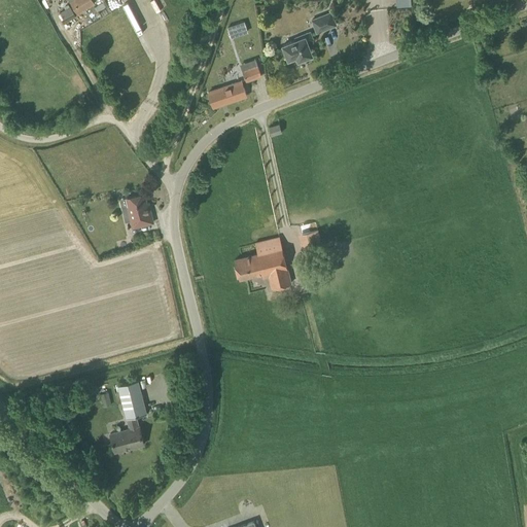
[(69,0),(77,13),(95,3),(93,0),(69,0)]
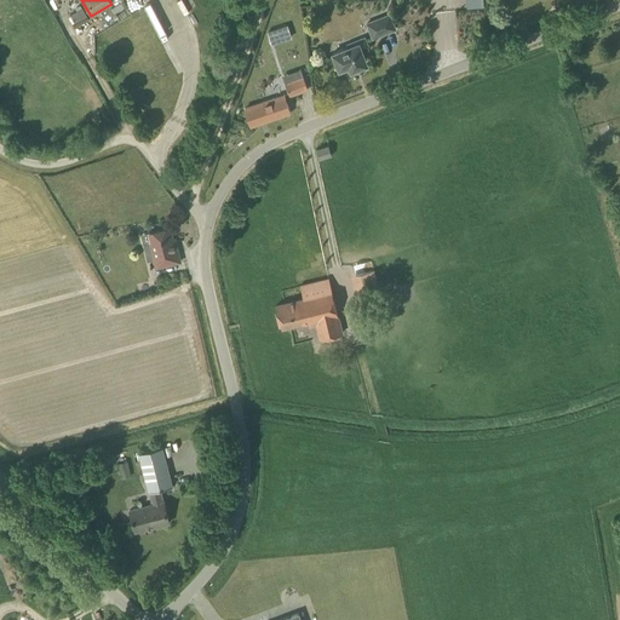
[(81,6),(70,15),(74,22),(86,13),(81,6)]
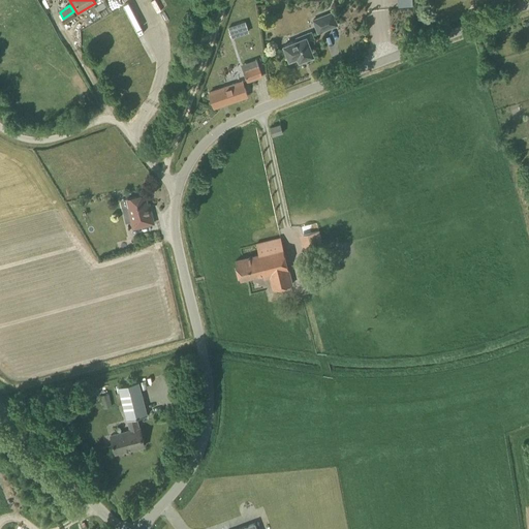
[(318,32),(338,25),(333,12),(313,20),(318,32)]
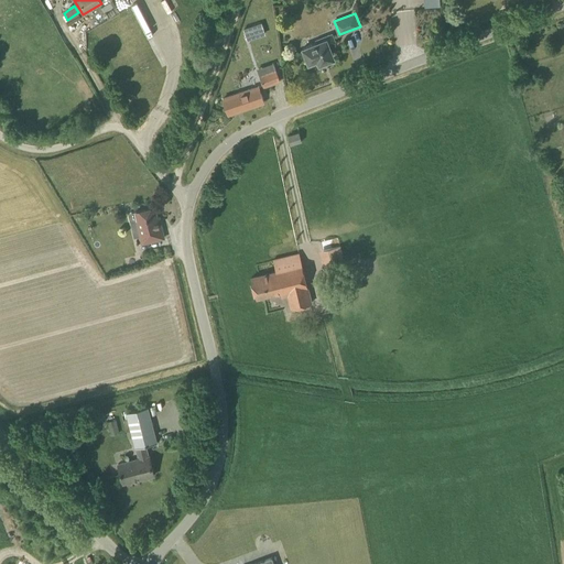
[(245,28),(248,40),(266,34),(262,22),(245,28)]
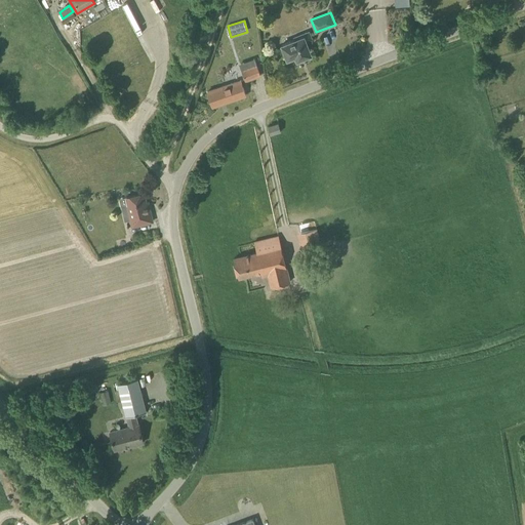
[(95,39),(107,39),(107,27),(95,27),(95,39)]
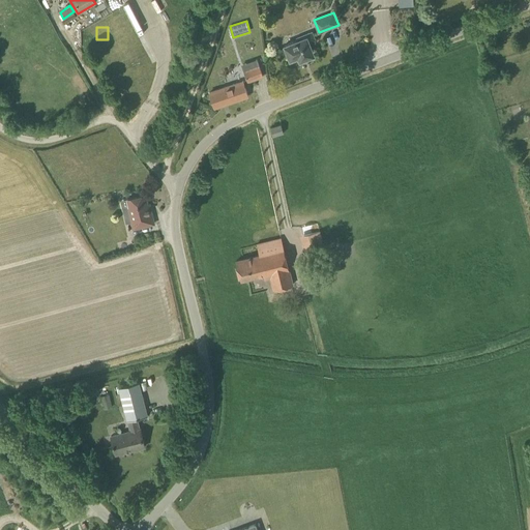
[(300,61),(315,55),(310,42),(316,39),(313,32),(297,38),(298,40),(285,46),(288,54),(287,54),(289,59),(290,58),(290,60),(298,57),(300,61)]
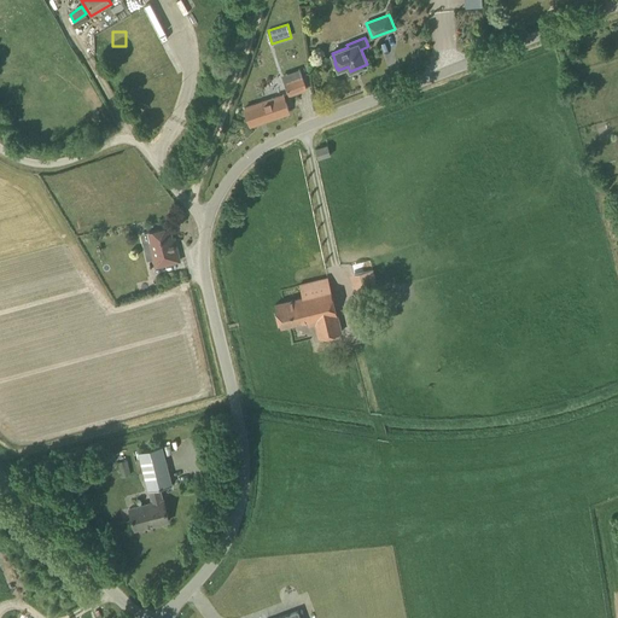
[(290,95),(307,89),(303,77),(285,83),(290,95)]
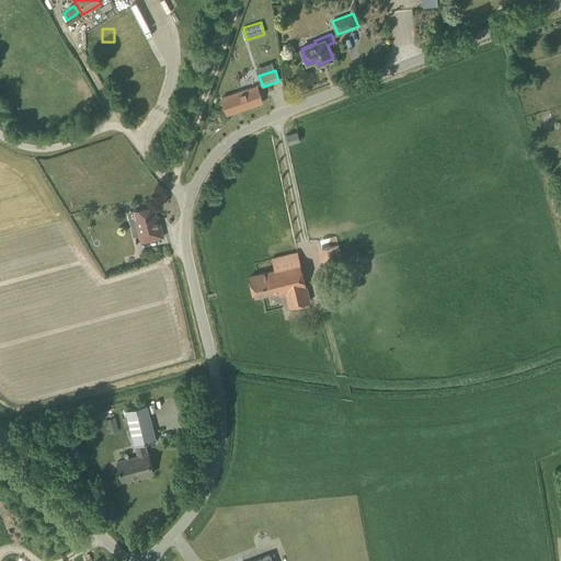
[(227,114),(263,102),(258,87),(222,98),(227,114)]
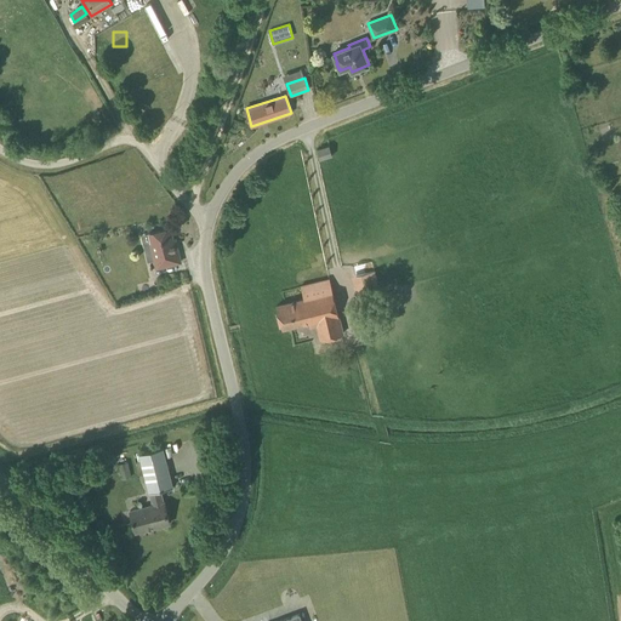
[(320,159),(332,155),(329,146),(318,149),(320,159)]
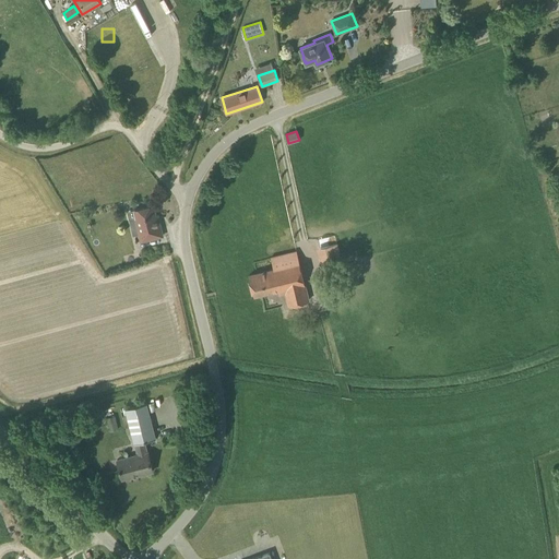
[(157,219),(153,205),(133,210),(139,235),(140,241),(163,236),(158,218),(157,219)]
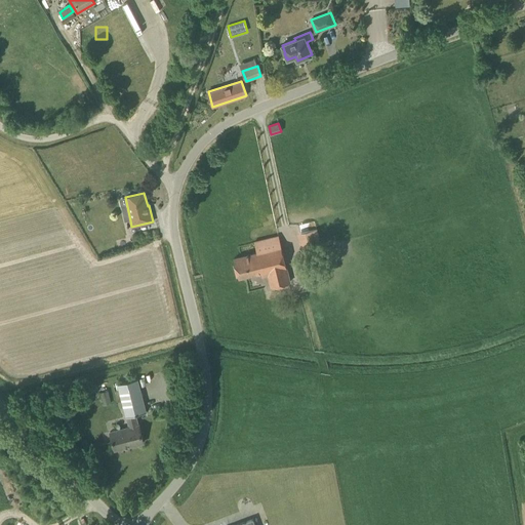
[(290,282),(279,236),(254,242),(257,253),(234,258),(239,277),(261,272),(263,276),(269,275),(271,286),(290,282)]
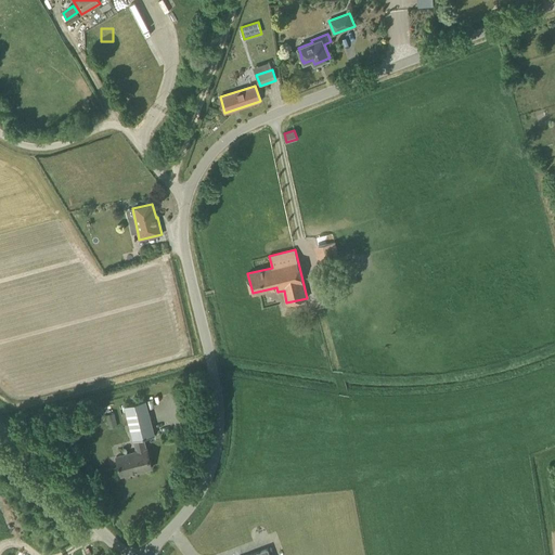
[(133,441),(134,441),(143,438),(155,436),(145,400),(125,405),(133,441)]
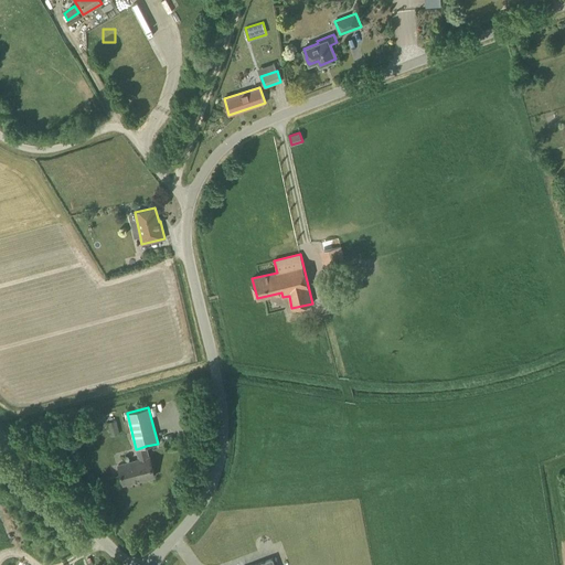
[(149,457),(146,446),(137,449),(139,459),(118,465),(124,484),(155,476),(150,457),(149,457)]
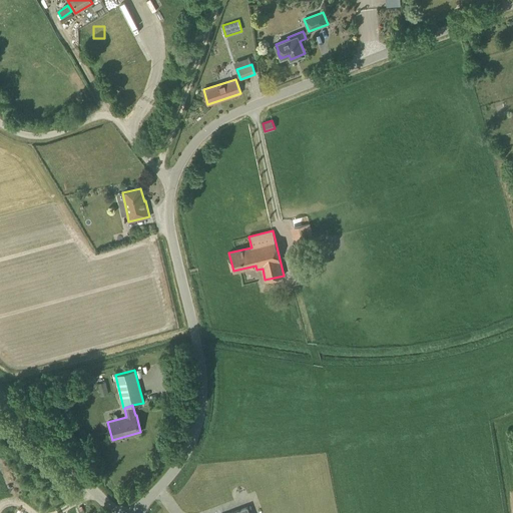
All buildings are outlined.
